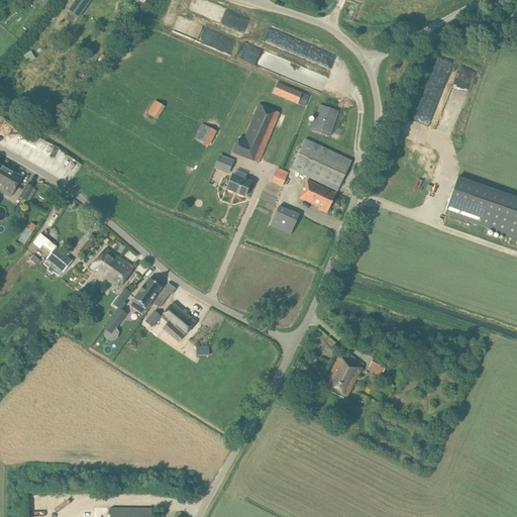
[(43,10),(52,2),(49,0),(38,0),(36,3),(43,10)]
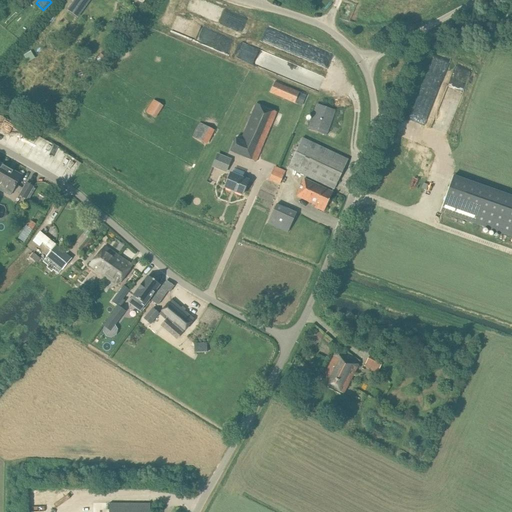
[(78,18),(90,0),(75,0),(68,11),(78,18)]
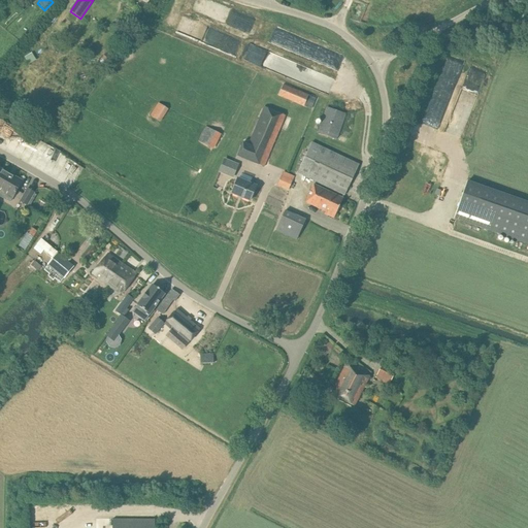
[(30,65),(36,61),(32,53),(25,57),(30,65)]
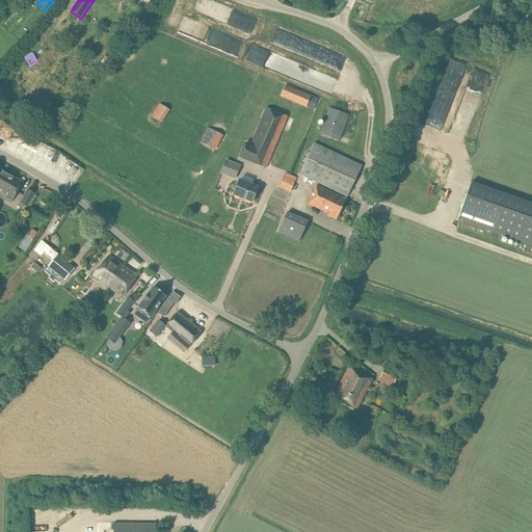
[(318,99),(311,96),(286,84),(281,96),(306,107),(314,110),(318,99)]
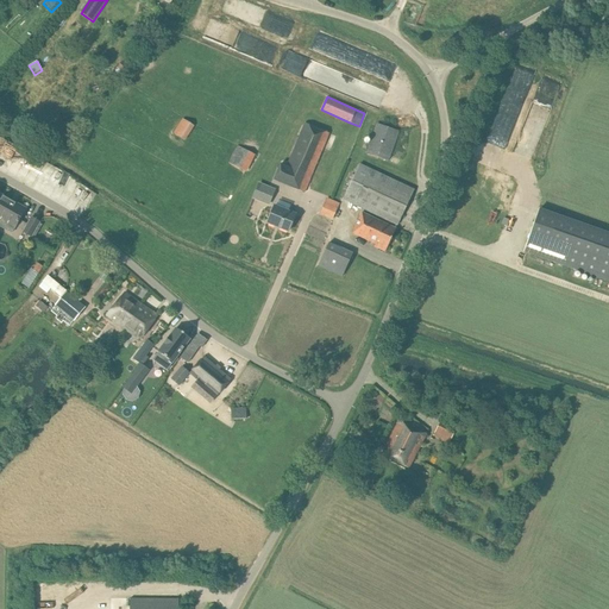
[(183,119),(175,133),(187,140),(195,127),(183,119)]
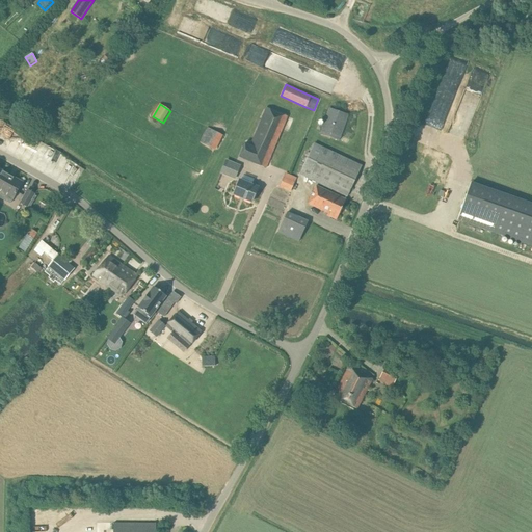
[(250,144),(245,142),(238,158),(261,167),(266,166),(287,116),(265,107),(250,144)]
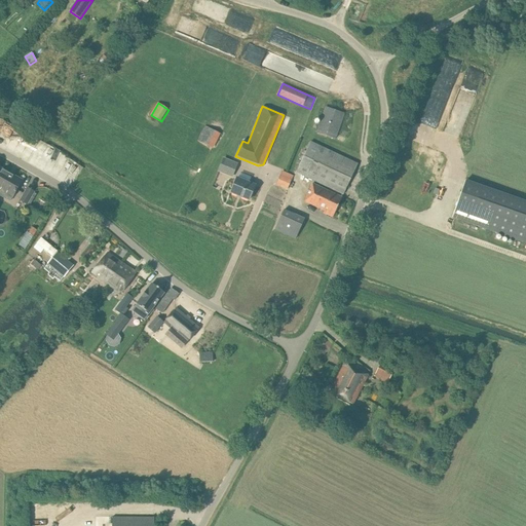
[(336,140),(345,114),(326,107),(316,133),(336,140)]
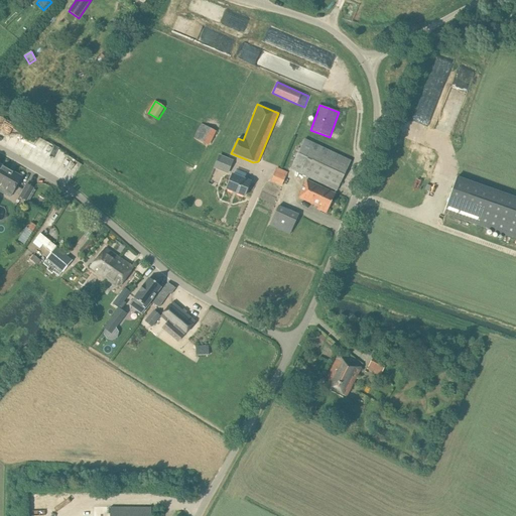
[(209,146),(217,131),(201,123),(194,138),(209,146)]
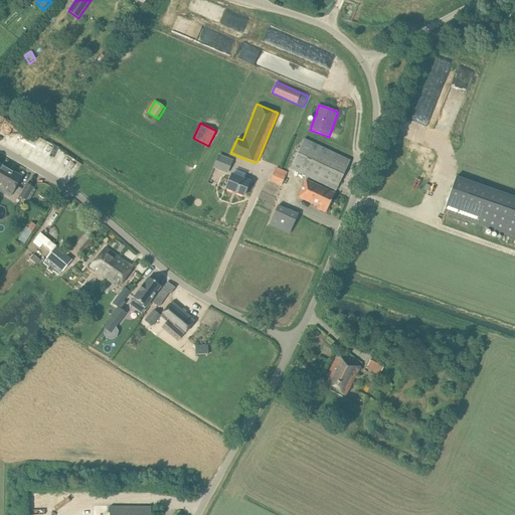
[(336,191),(350,160),(305,139),(291,170),(336,191)]
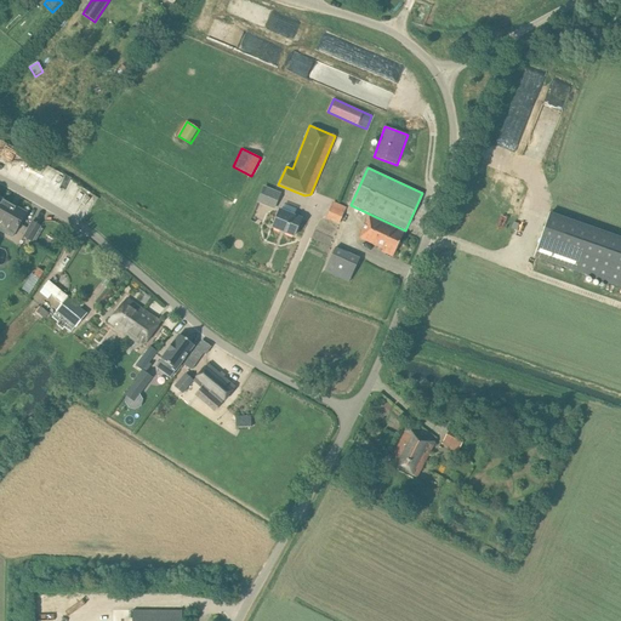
[(265,186),(257,203),(274,210),(281,193),(265,186)]
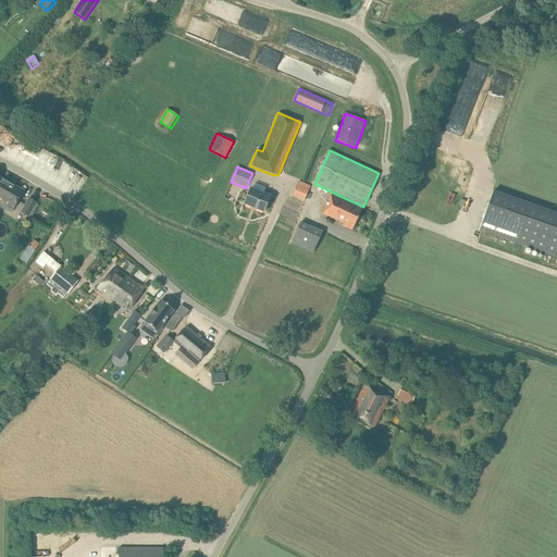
[(0,207),(11,213),(13,208),(14,208),(24,190),(0,177),(0,207)]
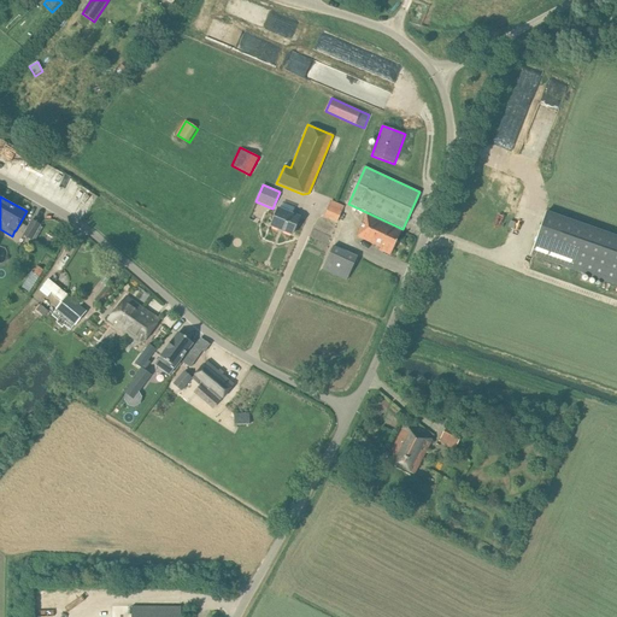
[(323,218),(336,224),(345,207),(331,201),(323,218)]
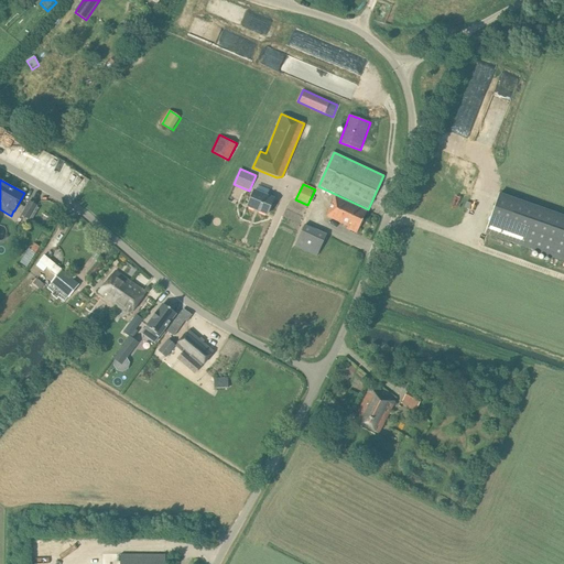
[(267,215),(273,198),(268,196),(269,194),(258,188),(257,192),(255,191),(248,207),(267,215)]
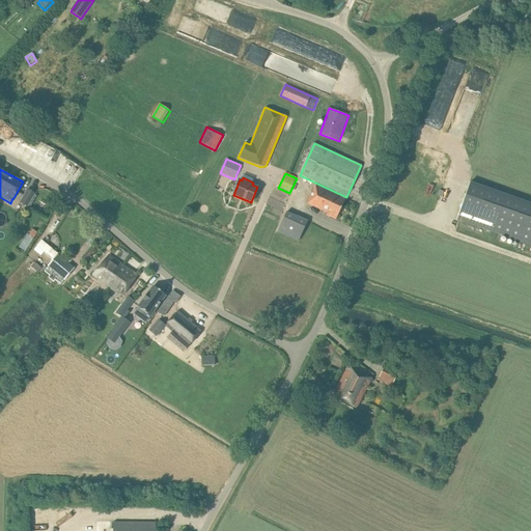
[(530,202),(470,182),(456,220),(530,245),(530,202)]
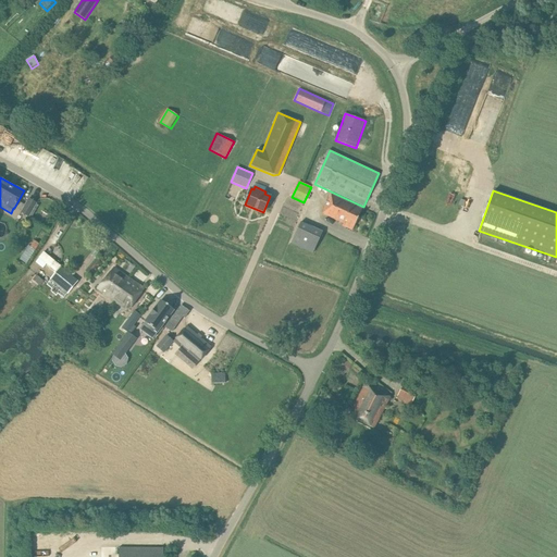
[(344,223),(343,226),(353,231),(362,210),(331,195),(322,213),(344,223)]
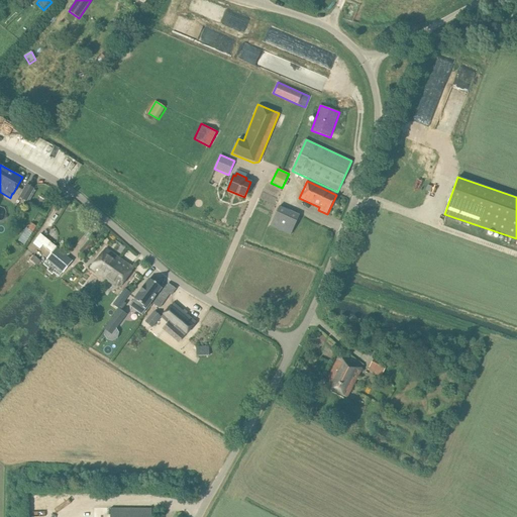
[(26,182),(19,195),(27,200),(35,187),(26,182)]
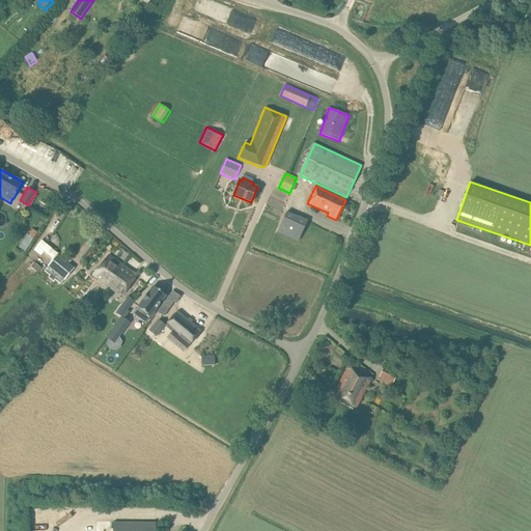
[(299,242),(308,221),(287,212),(278,232),(299,242)]
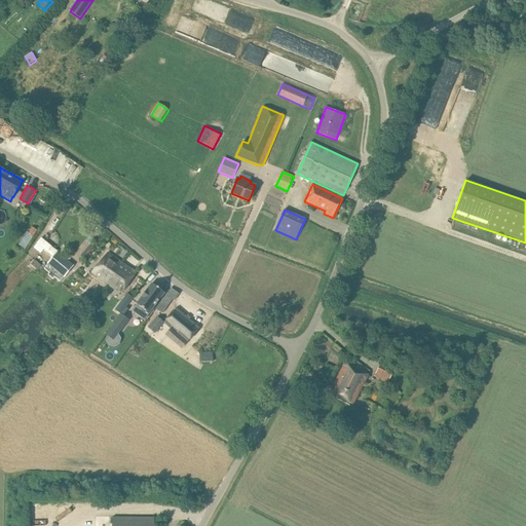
[(32,227),(29,233),(34,236),(38,231),(32,227)]
